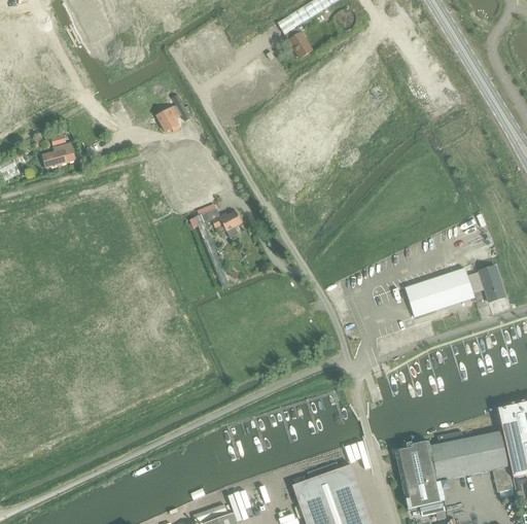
[(271,49),(266,53),(270,58),(274,55),(271,49)]
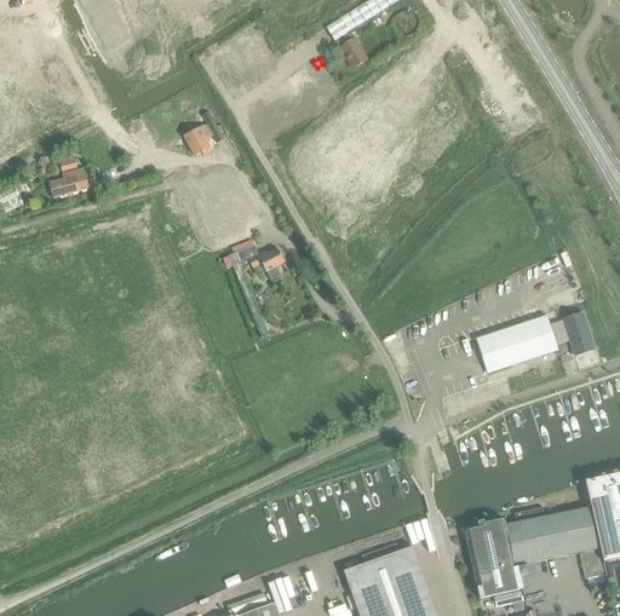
[(251,237),(231,246),(233,251),(253,243),(251,237)]
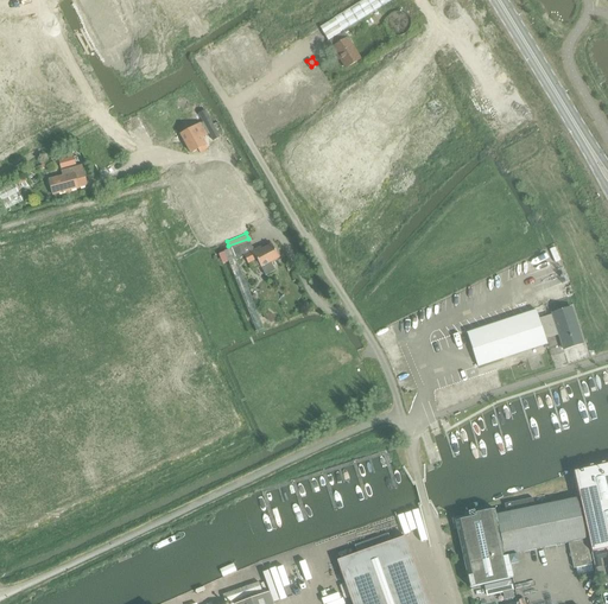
[(249,239),(230,246),(236,258),(245,254),(254,248),(249,239)]
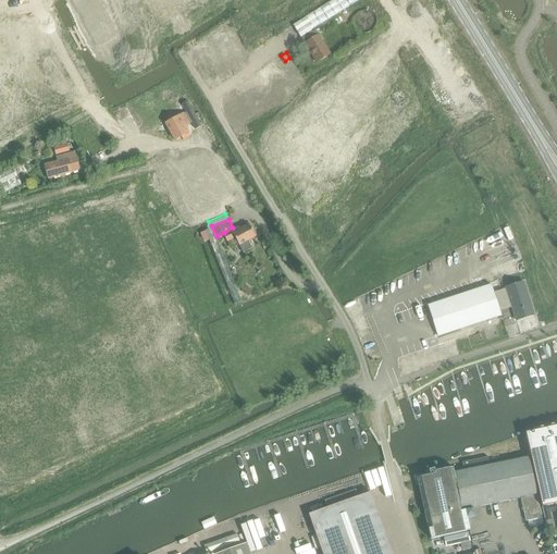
[(247,238),(256,234),(249,222),(240,226),(239,224),(233,228),(224,233),(227,238),(235,234),(243,250),(251,245),(247,238)]
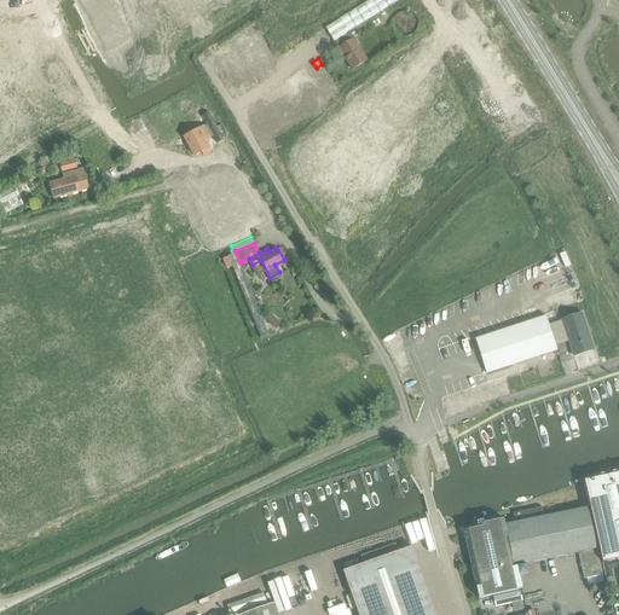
[(235,250),(229,253),(261,335),(268,332),(241,262),(235,250)]
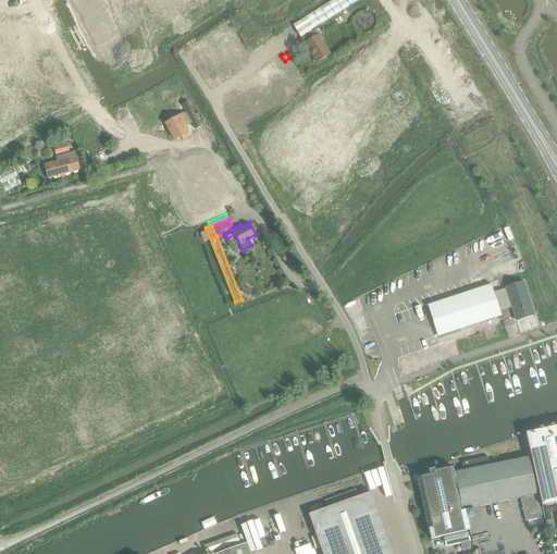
[(209,238),(205,229),(199,231),(203,241),(209,238)]
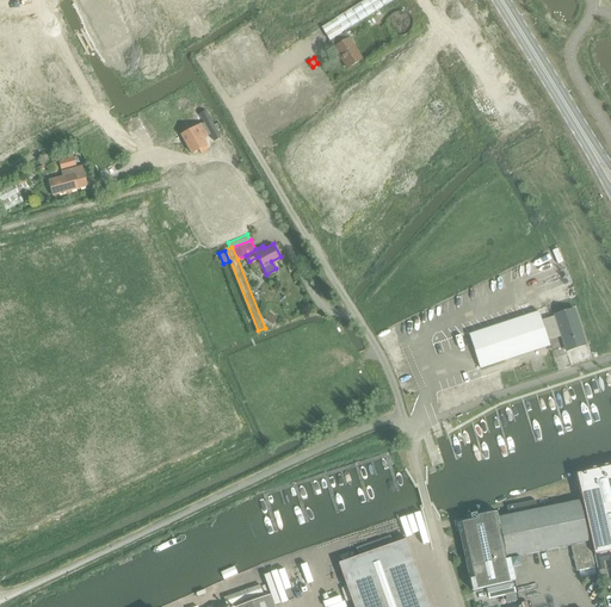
[(554,314),(542,317),(543,319),(549,338),(561,334),(566,348),(586,342),(575,305),(554,313),(554,314)]
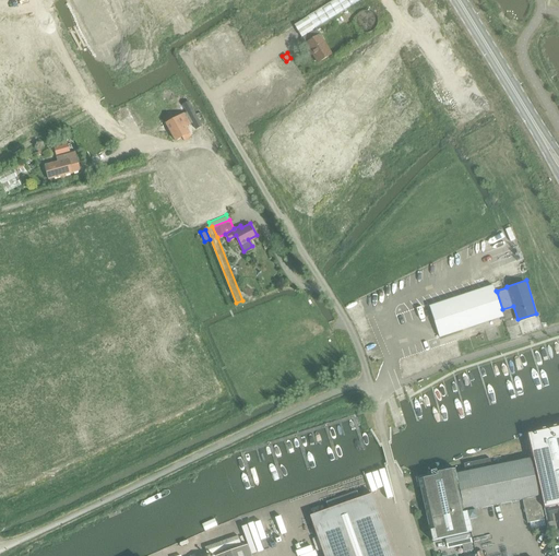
[(494,284),(430,305),(440,335),(503,315),(502,310),(502,309),(497,292),(496,291),(494,284)]
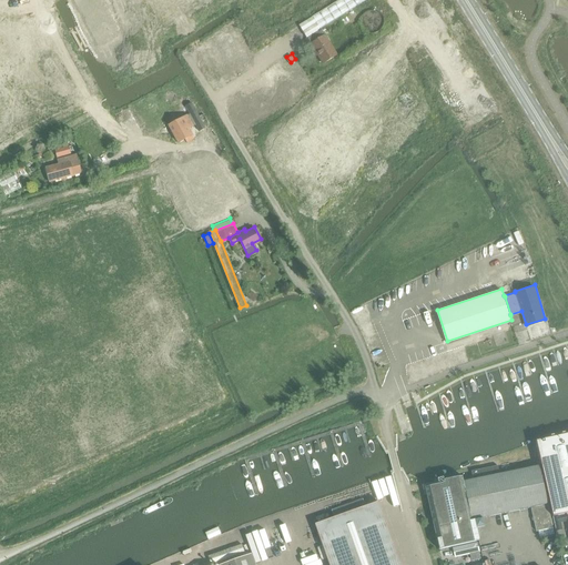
[(567,431),(536,439),(536,441),(553,514),(566,511),(567,514),(567,431)]
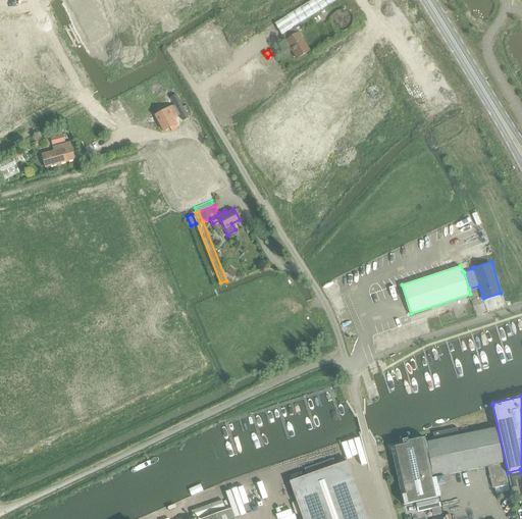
[(408,443),(392,446),(392,448),(403,503),(416,501),(437,496),(436,495),(439,494),(437,482),(445,480),(444,474),(487,464),(492,486),(493,486),(496,491),(509,489),(496,425),(459,433),(457,425),(433,430),(434,438),(425,440),(424,436),(408,439),(408,443)]
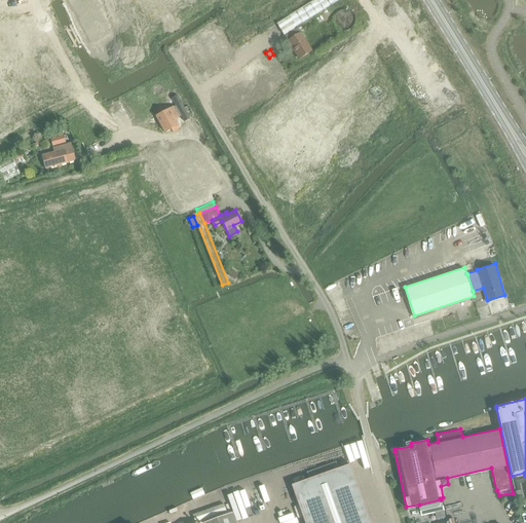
[(371,522),(349,463),(292,484),(305,522),(371,522)]
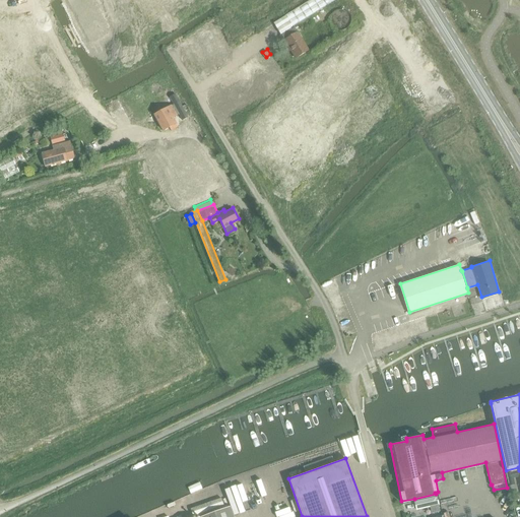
[(436,494),(414,499),(416,508),(431,505),(432,511),(440,509),(438,502),(439,502),(437,494),(436,494)]
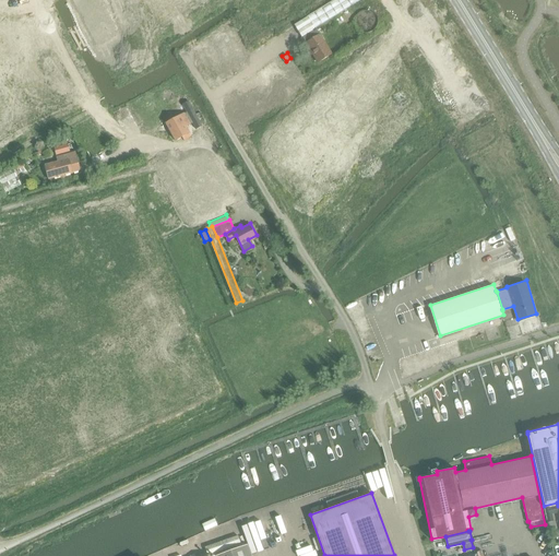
[(204,544),(207,553),(240,542),(238,533),(204,544)]
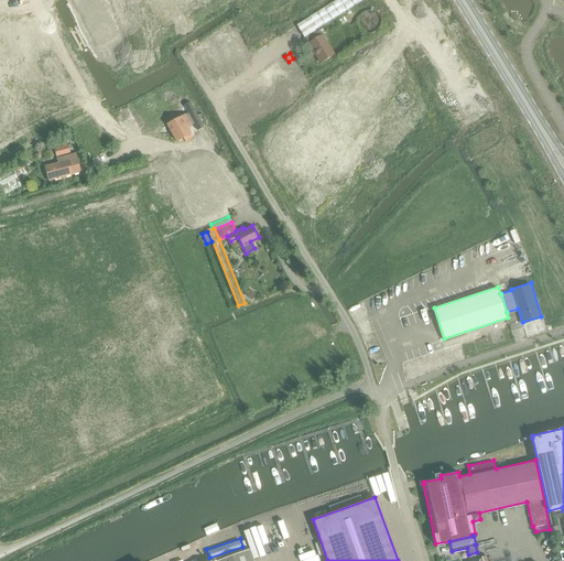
[(213,560),(253,560),(249,548),(225,557),(213,560)]
